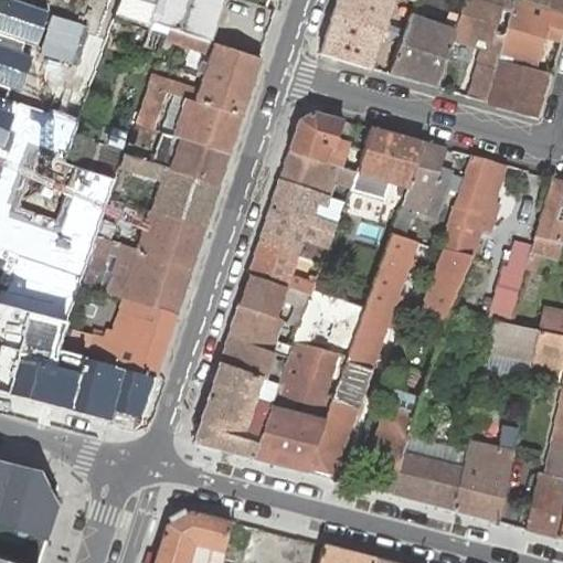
[(119,0),(117,10),(170,27),(176,29),(209,41),(221,0),(119,0)]
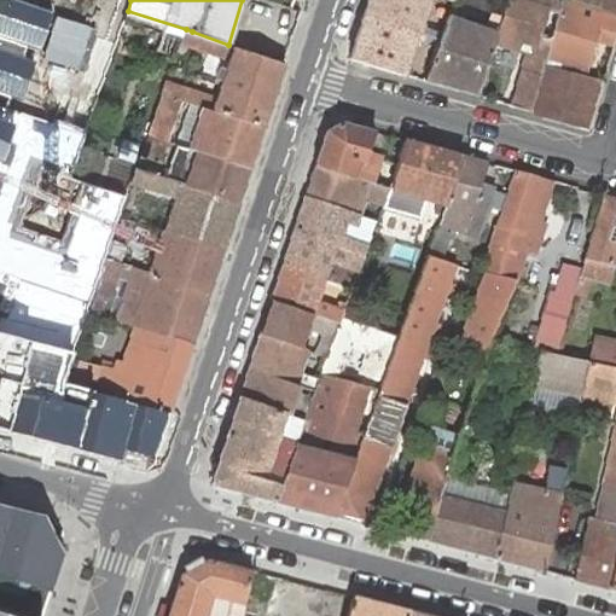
[(368,0),(365,15),(416,30),(429,34),(433,35),(441,39),(446,27),(426,21),(431,0),(368,0)]
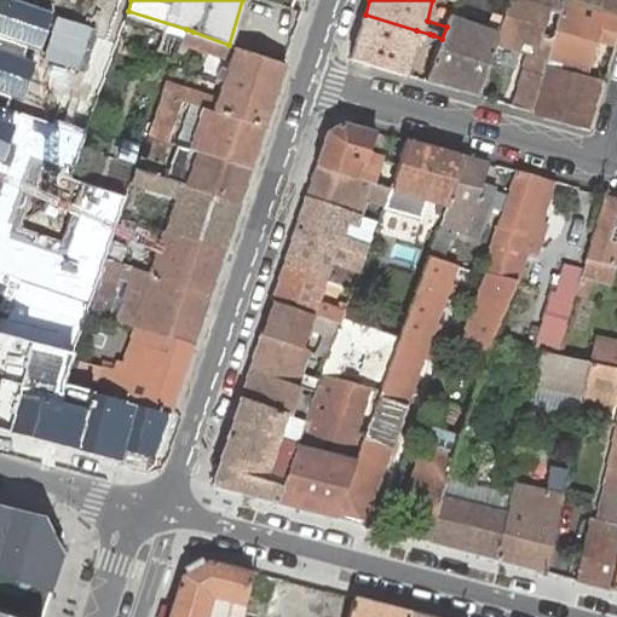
[(563,11),(565,0),(511,0),(503,32),(540,42),(549,7),(563,11)]
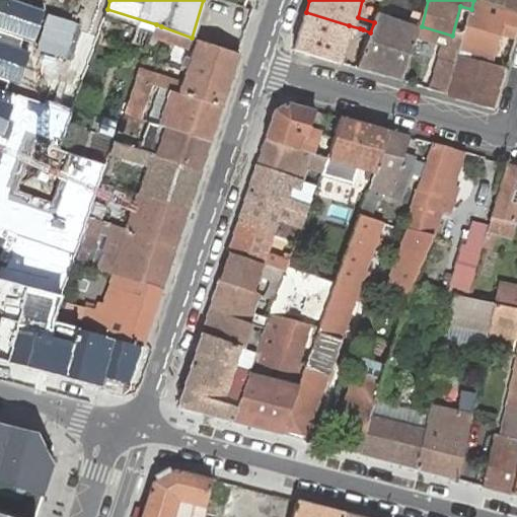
[(516,9),(486,0),(475,0),(462,49),(493,57),(501,29),(504,20),(516,24),(516,9)]
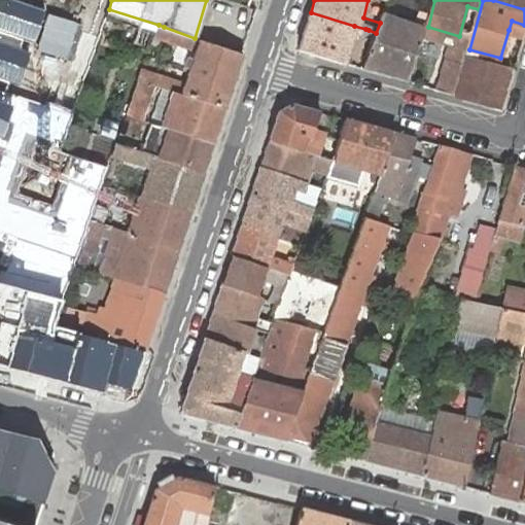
[(493,0),(524,9),(524,0),(493,0)]
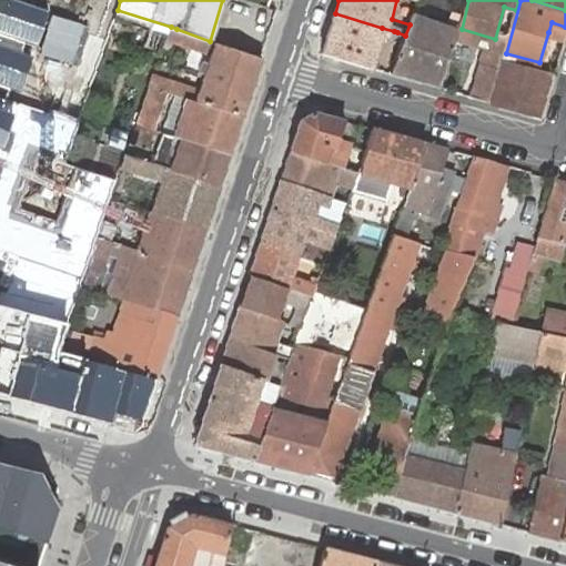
[(504,51),(516,10),(504,7),(495,39),(462,29),(458,28),(457,32),(456,38),(486,47),(504,51)]
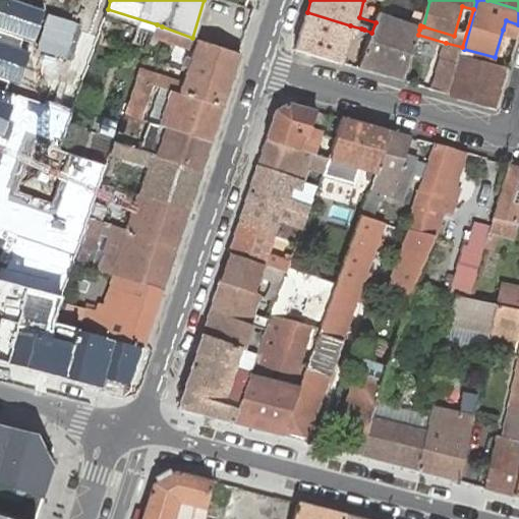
[(307,12),(296,48),(339,63),(340,61),(340,59),(347,38),(350,25),(307,12)]
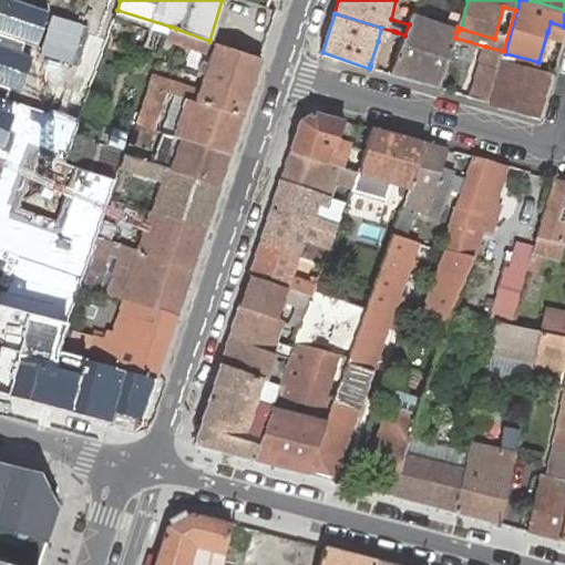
[(441,88),(455,38),(456,32),(411,19),(409,24),(404,36),(390,73),(441,88)]
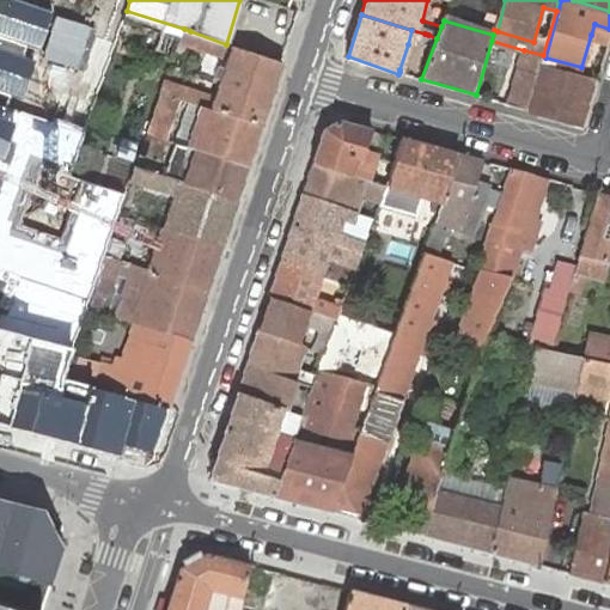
[(609,41),(609,29),(595,24),(591,35),(609,41)]
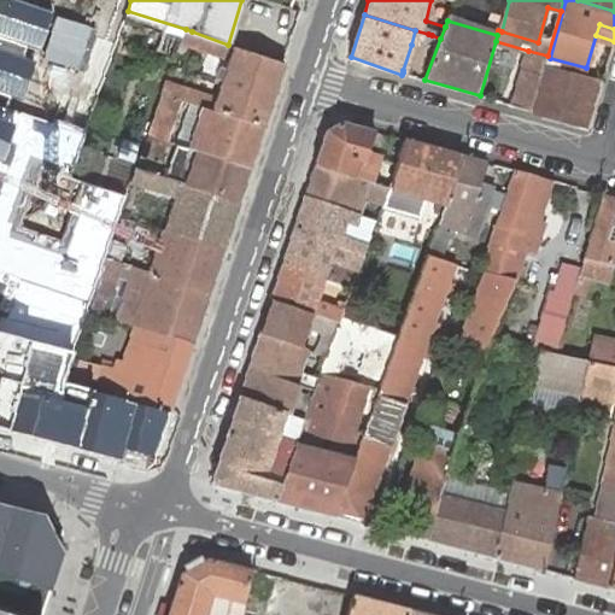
[(276,89),(285,63),(234,46),(228,45),(192,31),(186,29),(181,40),(230,57),(227,66),(224,74),(222,80),(218,91),(217,97),(167,81),(162,92),(187,100),(193,103),(205,106),(212,109),(264,126),(276,89)]
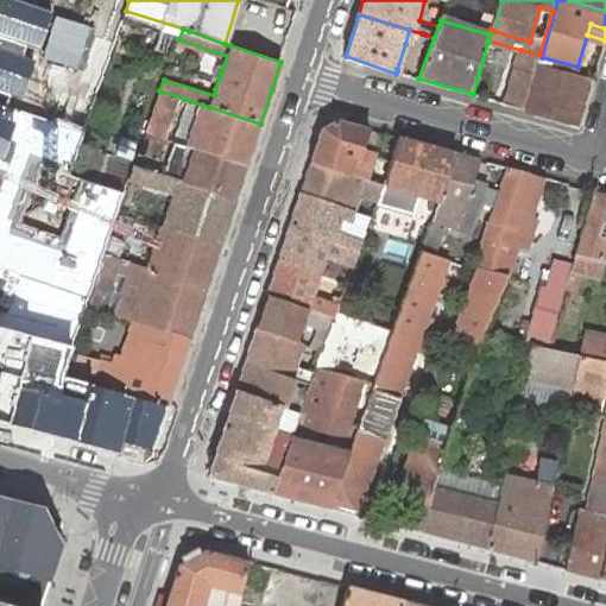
[(425,35),(410,76),(418,79),(434,38),(425,35)]
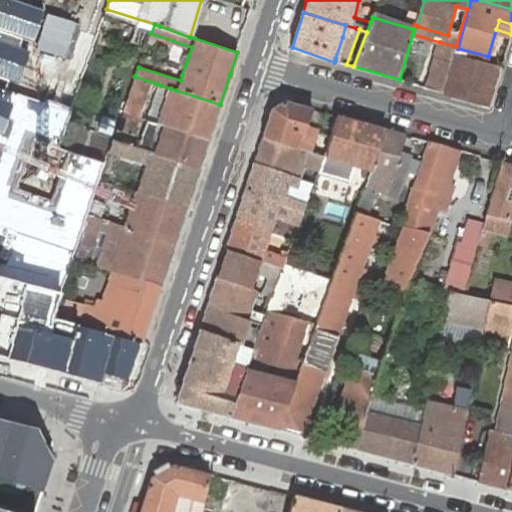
[(440,42),(427,87),(444,91),(455,53),(456,46),(440,42)]
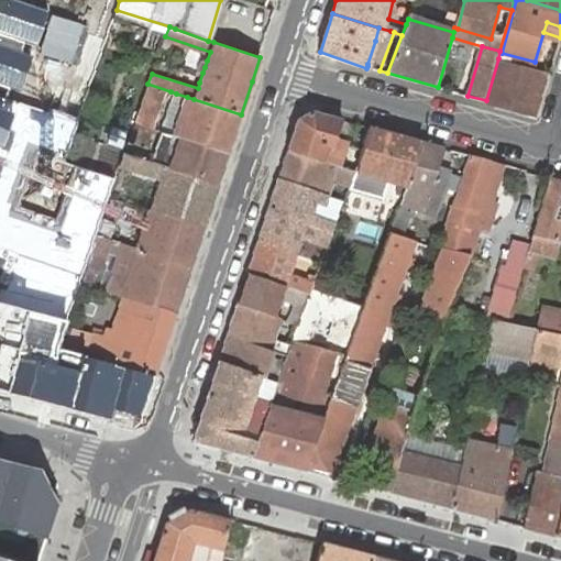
[(498,58),(486,100),(538,116),(550,73),(498,58)]
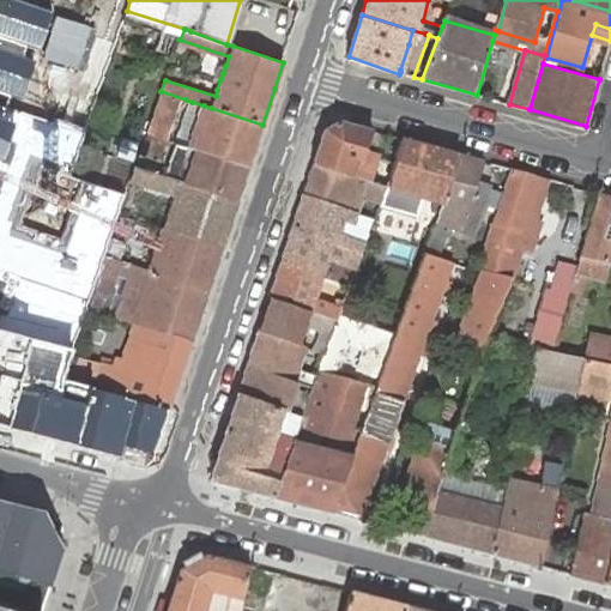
[(186,100),(161,91),(147,132),(162,137),(164,126),(161,125),(169,102),(183,108),(186,100)]
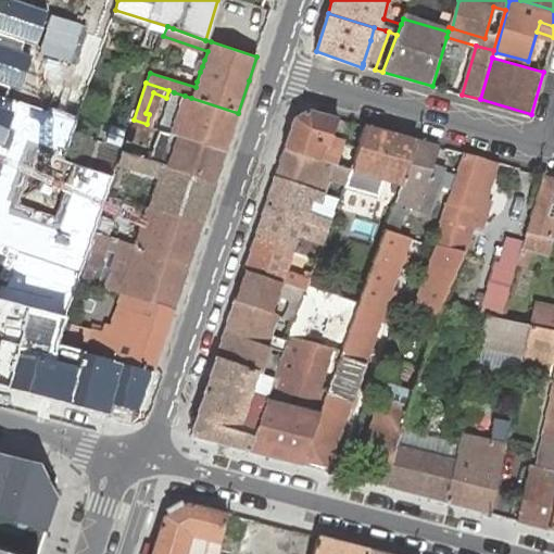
[(180,111),(185,96),(174,92),(167,112),(162,110),(161,114),(166,116),(162,128),(170,130),(175,133),(181,112),(180,111)]
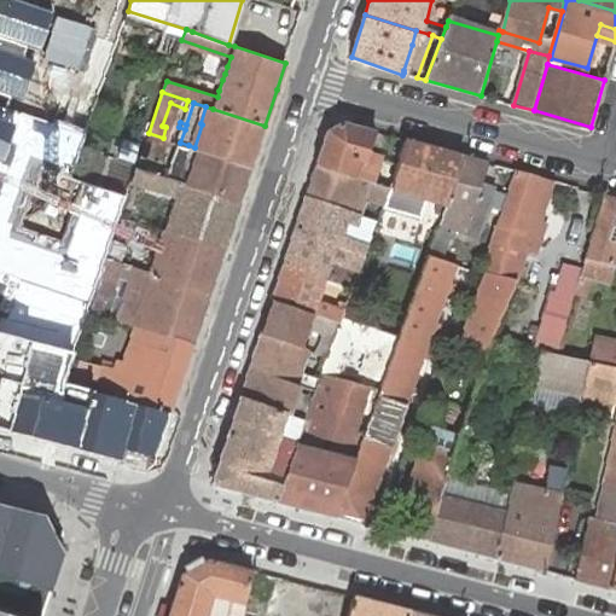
[(259,144),(265,126),(213,109),(205,106),(201,123),(202,125),(195,147),(199,149),(253,166),(259,144)]
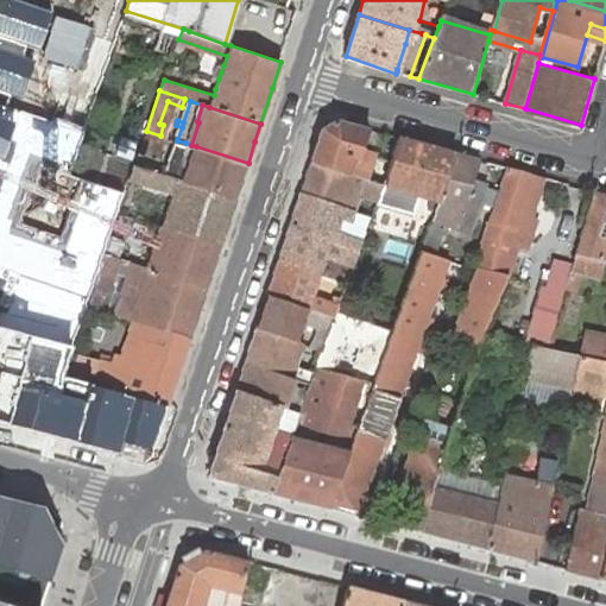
[(339,119),(322,127),(319,139),(311,159),(348,172),(354,174),(384,183),(390,164),(361,156),(371,127),(339,119)]
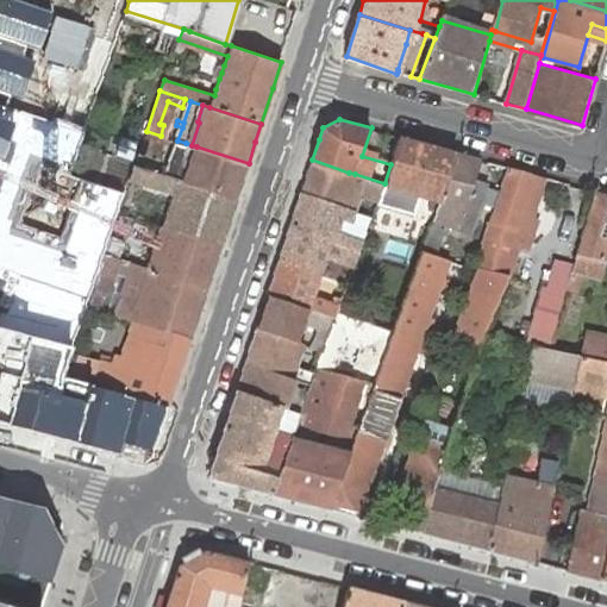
[(142,151),(157,157),(163,138),(148,135),(142,151)]
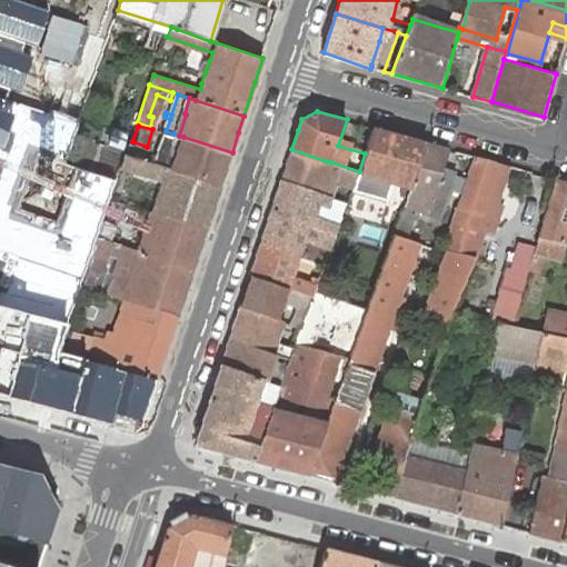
[(411,187),(428,141),(374,127),(365,153),(359,171),(411,187)]
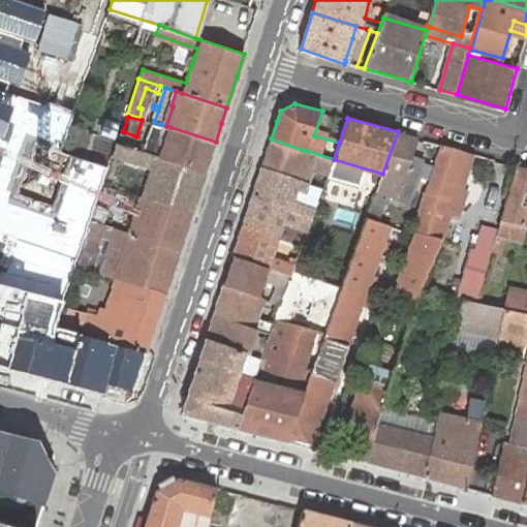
[(161,157),(171,127),(166,126),(161,124),(151,154),(161,157)]
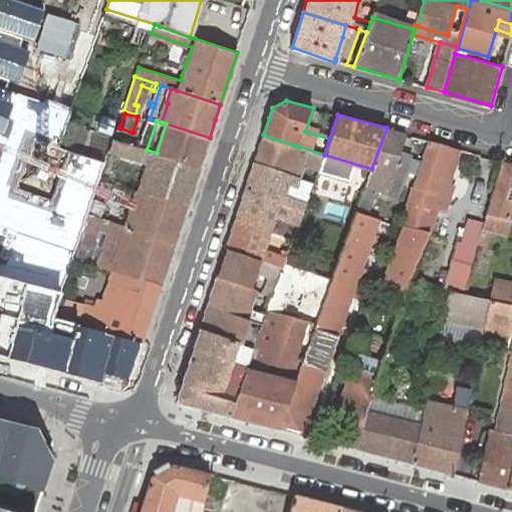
[(206,148),(210,138),(166,123),(157,153),(200,166),(206,148)]
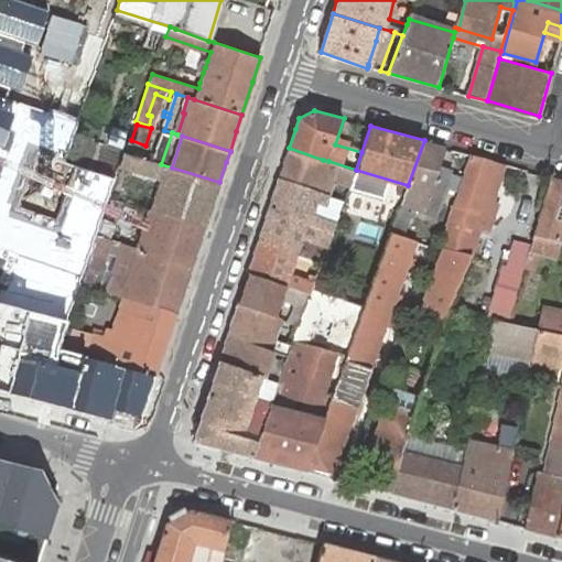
[(440,164),(446,147),(424,140),(408,185),(391,231),(402,235),(411,212),(407,209),(408,204),(415,207),(434,214),(452,169),(440,164)]
